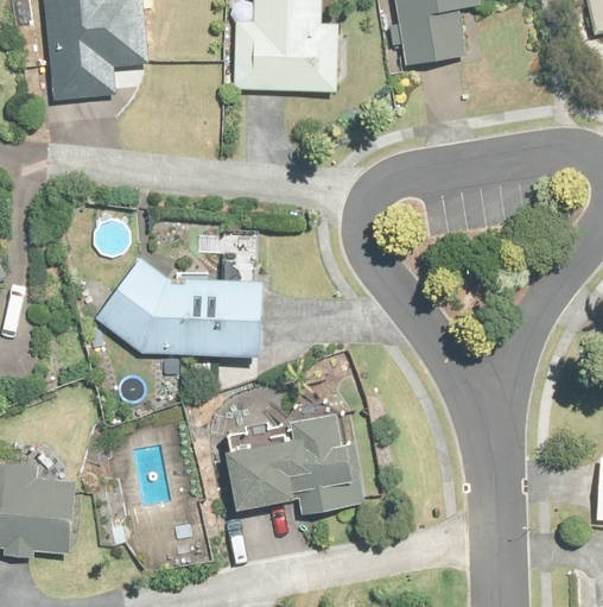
[(109,64),(146,62),(141,0),(43,0),(51,99),(112,94),(109,64)]
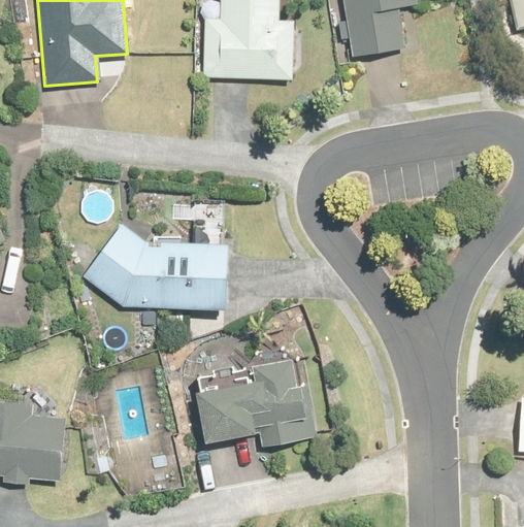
[(220,0),(220,20),(203,20),(203,77),(291,78),(291,69),(298,69),(298,32),(291,32),(291,22),(276,22),(276,0),(220,0)]
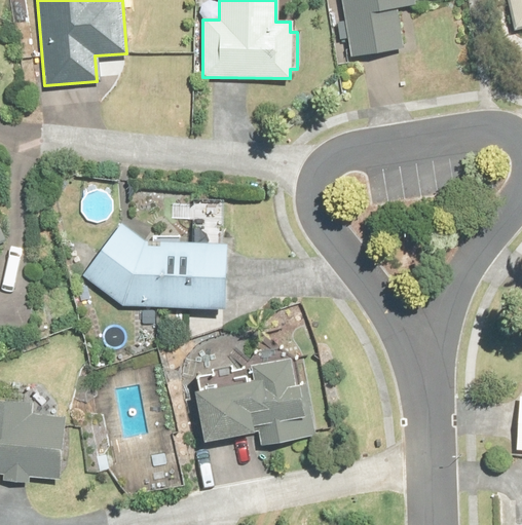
[(341,0),(350,57),(401,48),(395,7),(413,5),(413,0),(341,0)]
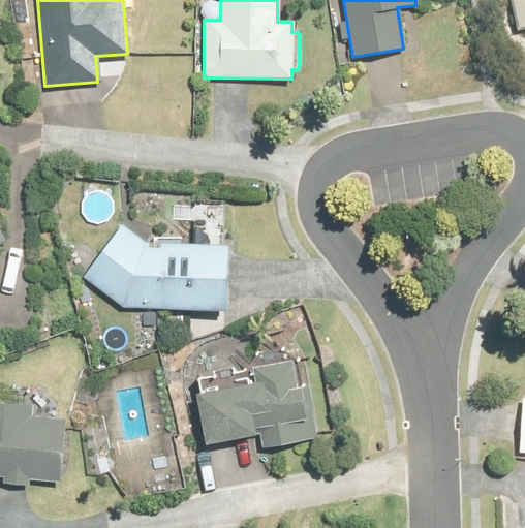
[(507,0),(514,29),(524,26),(524,0),(507,0)]
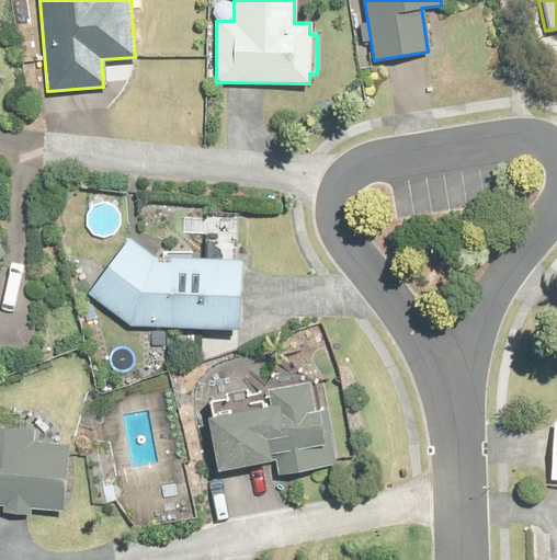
[(240,261),(152,259),(128,238),(90,293),(128,326),(239,328),(240,261)]
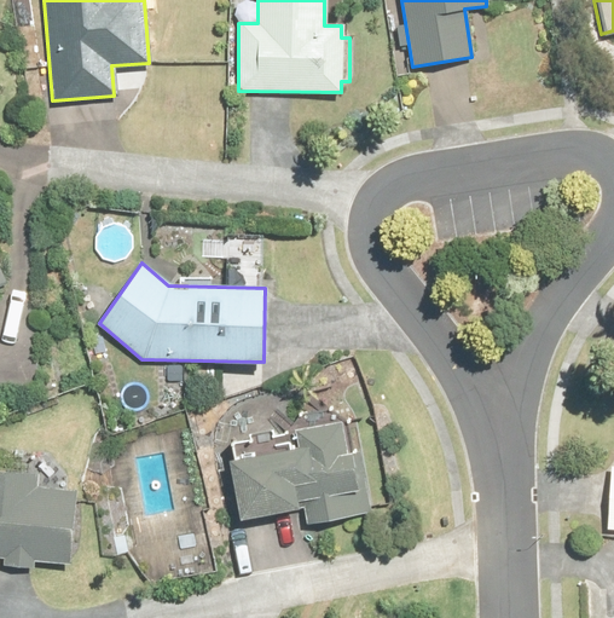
[(307,525),(369,513),(364,489),(358,490),(345,421),(296,429),(300,448),(231,461),(241,517),(303,506),(307,525)]
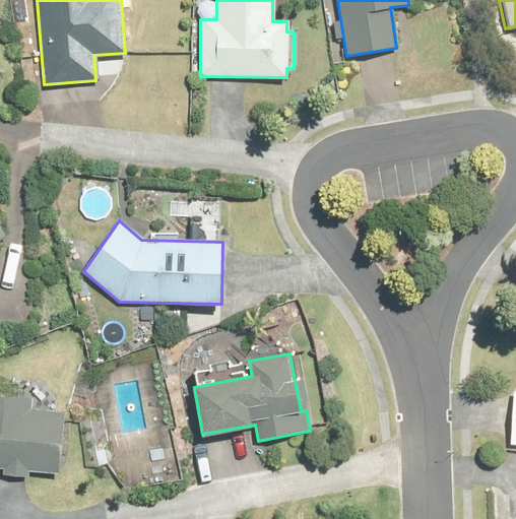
[(26,471),(57,473),(62,410),(28,407),(29,398),(0,395),(0,469),(2,469),(1,474),(26,476),(26,471)]
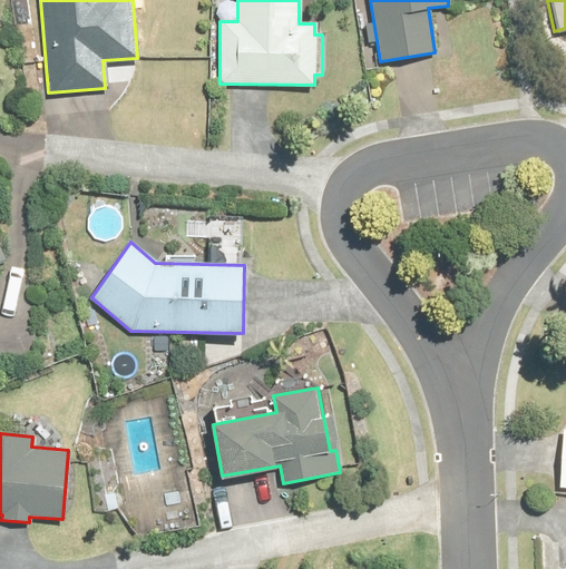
All buildings are outlined.
